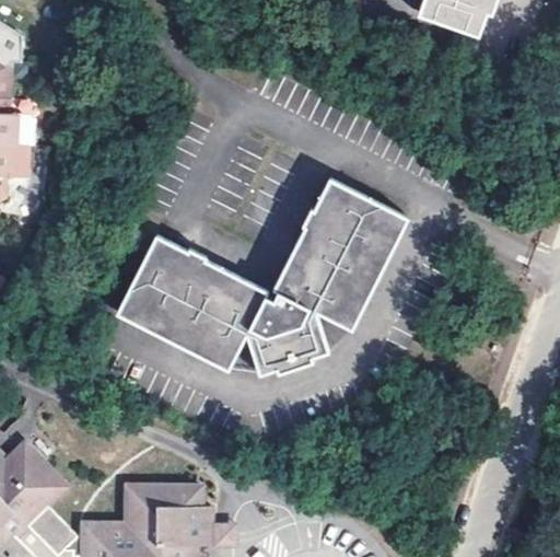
[(426,0),(420,19),(479,38),(487,16),(492,19),(499,0),(426,0)]
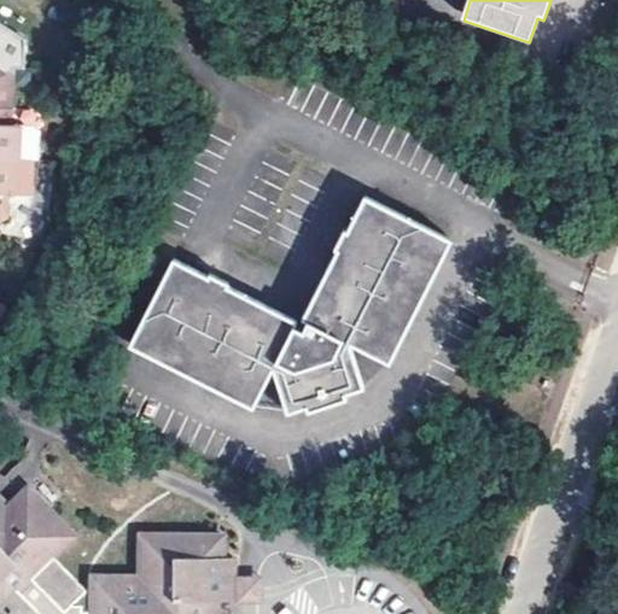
[(0,112),(13,112),(16,74),(0,63),(0,53),(0,54),(0,53),(0,112)]
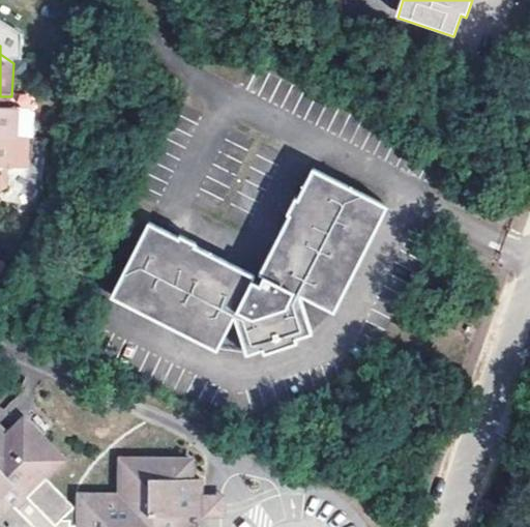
[(0,139),(30,141),(34,141),(34,117),(29,111),(10,111),(11,96),(0,96),(0,139)]
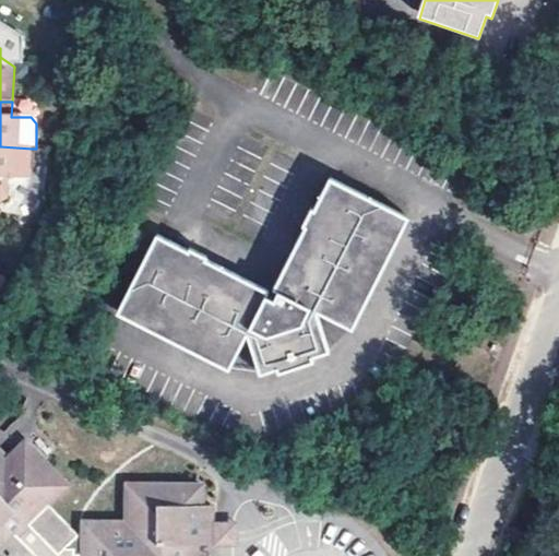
[(0,204),(8,201),(9,179),(30,180),(32,149),(0,146),(0,204)]
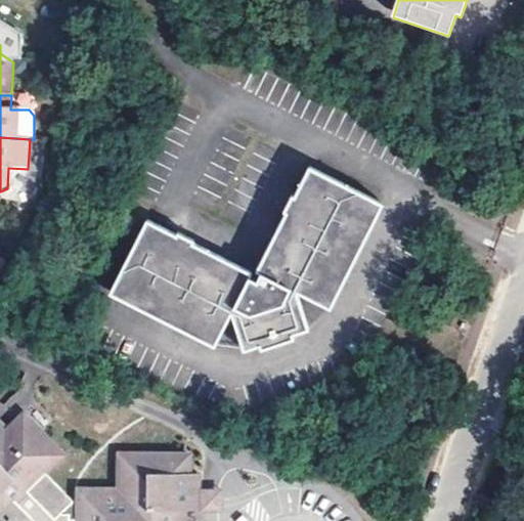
[(329,307),(381,203),(306,166),(293,194),(290,193),(282,208),(285,210),(257,268),(260,270),(257,279),(249,275),(250,271),(190,243),(192,240),(177,231),(175,235),(146,220),(111,294),(215,346),(230,315),(244,350),(261,343),(263,347),(279,341),(296,335),(294,332),(310,324),(298,293),(329,307)]
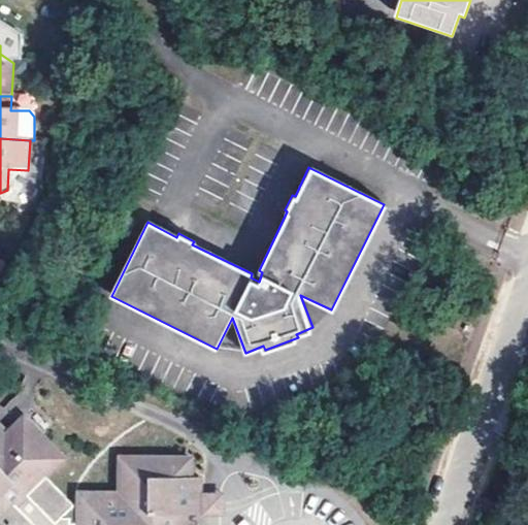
[(0,506),(4,511),(21,493),(27,499),(52,524),(61,522),(73,507),(46,480),(64,462),(24,421),(4,440),(0,435),(0,506)]
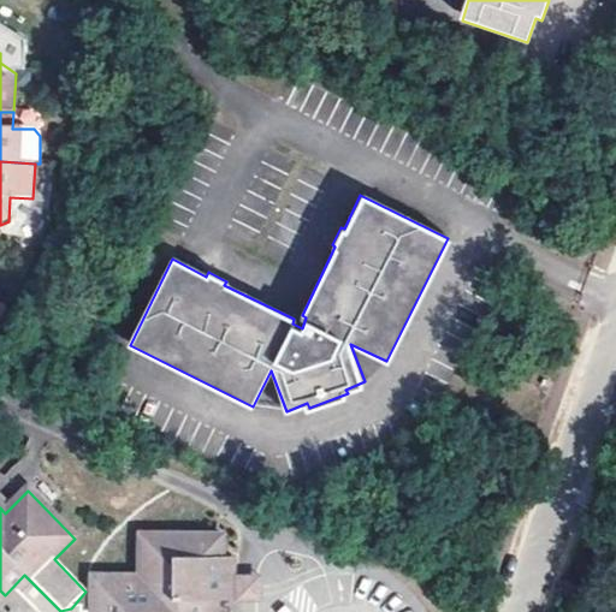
[(93,580),(93,611),(215,611),(215,602),(215,582),(234,582),(234,559),(223,559),(223,538),(141,538),(140,580),(93,580)]
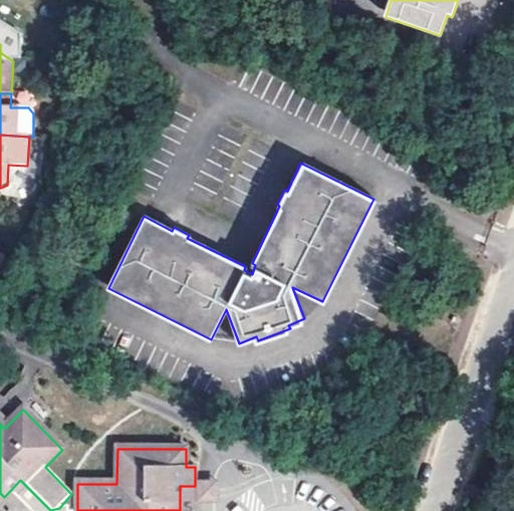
[(67,510),(67,509),(59,508),(50,510),(26,486),(20,480),(4,497),(0,493),(0,504),(3,508),(18,494),(35,510),(67,510)]
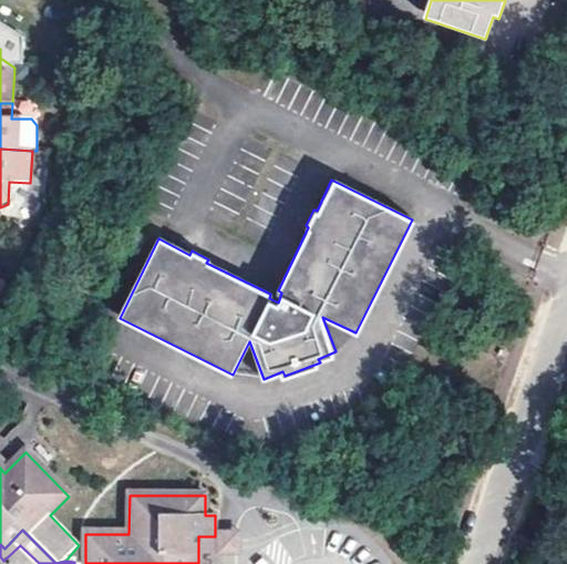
[(216,533),(216,553),(233,553),(233,533),(216,533)]
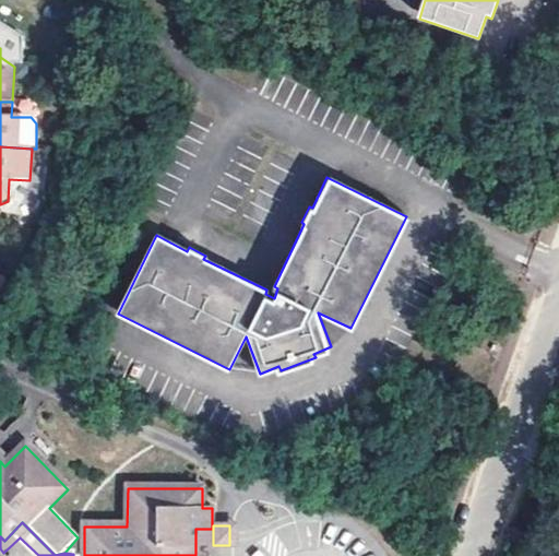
[(195,529),(195,547),(211,547),(212,529),(195,529)]
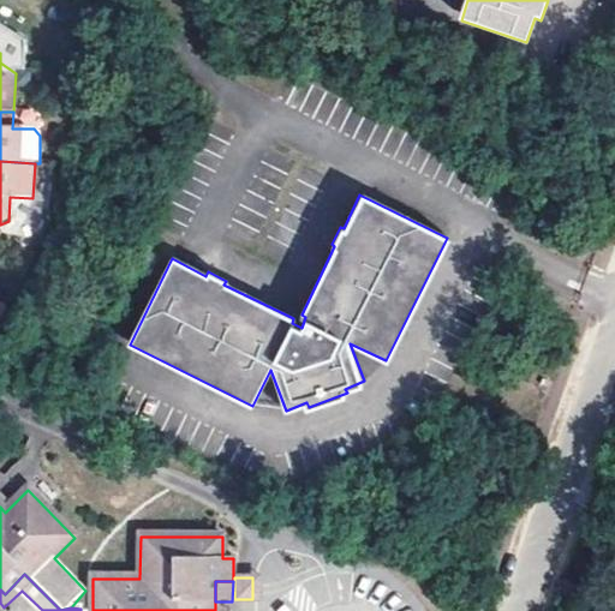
[(0,603),(0,610),(42,610),(22,591),(4,607),(0,603)]
